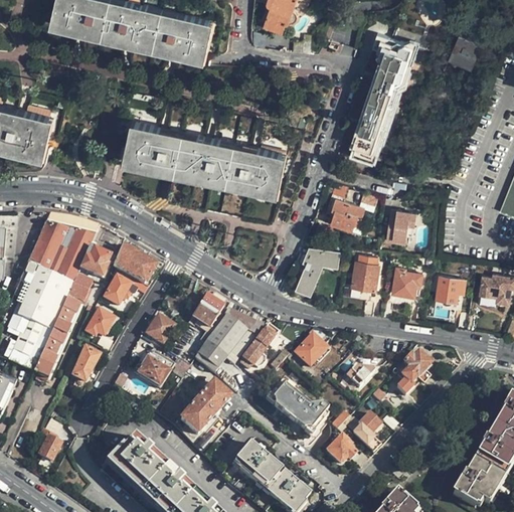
[(214,17),(140,0),(51,0),(46,22),(203,58),(214,17)]
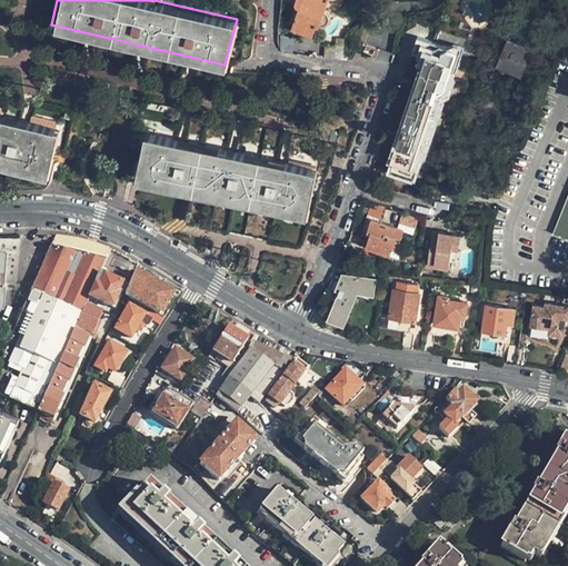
[(327,11),(326,10),(325,9),(322,8),(325,0),(296,0),(297,2),(299,3),(291,26),(310,32),(315,20),(316,21),(317,22),(318,22),(320,22),(324,22),(325,20),(326,19),(327,17),(328,16),(327,13),(327,12),(327,11)]
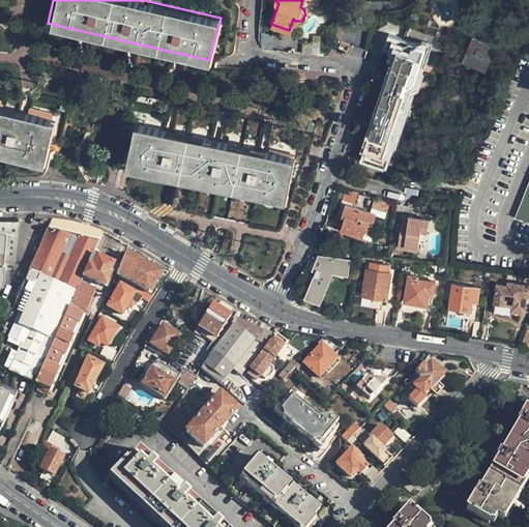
[(386,155),(409,90),(424,44),(413,38),(386,29),(382,45),(384,46),(386,46),(387,47),(388,47),(389,48),(389,49),(389,50),(388,51),(392,57),(362,147),(368,148),(386,155)]
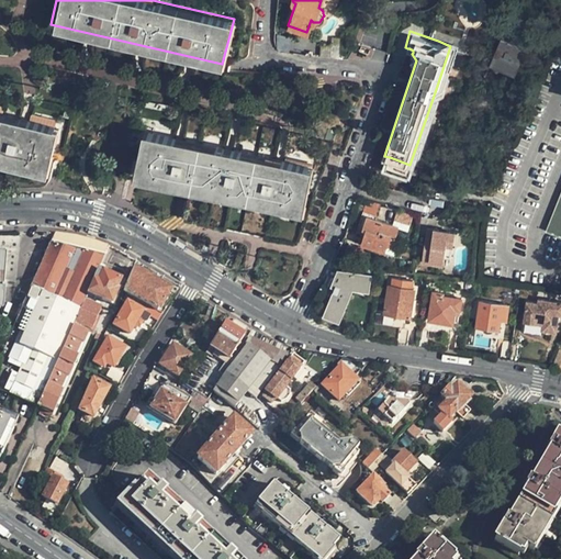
[(450,46),(434,96),(442,90),(458,41),(446,36),(438,41),(450,46)]
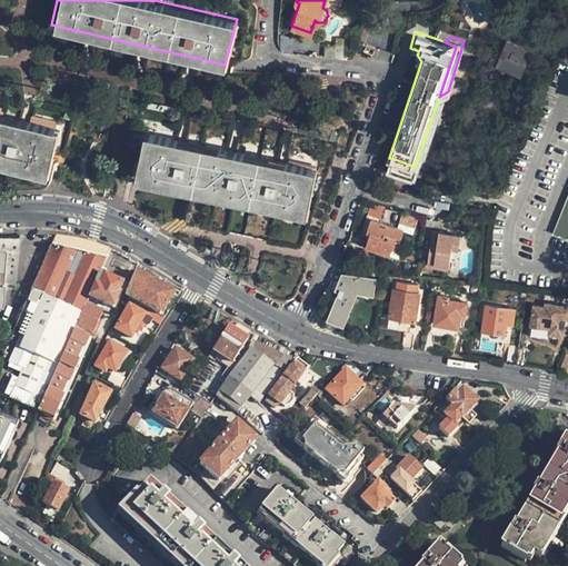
[(519,73),(531,51),(507,38),(495,60),(519,73)]
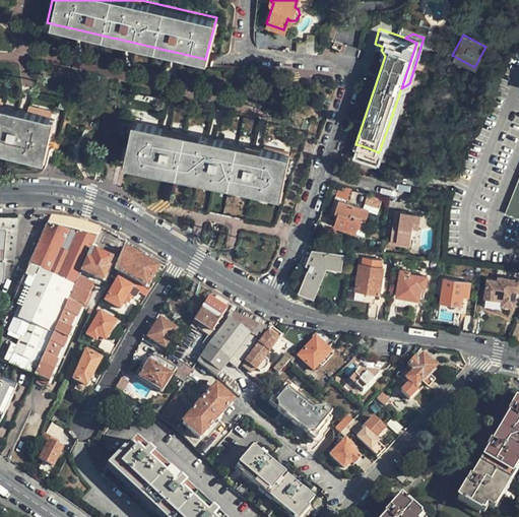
[(0,146),(49,158),(59,117),(0,103),(0,146)]
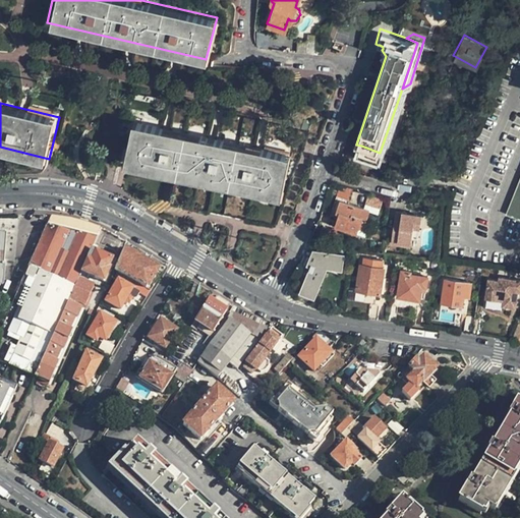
[(278,203),(279,194),(290,155),(130,120),(121,162),(174,173),(172,183),(168,202),(196,207),(275,222),(278,203)]
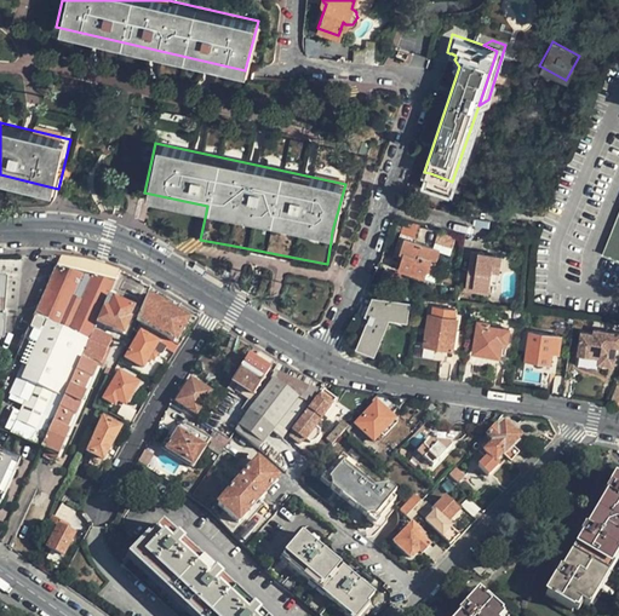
[(452,182),(430,173),(428,183),(450,190),(452,182)]
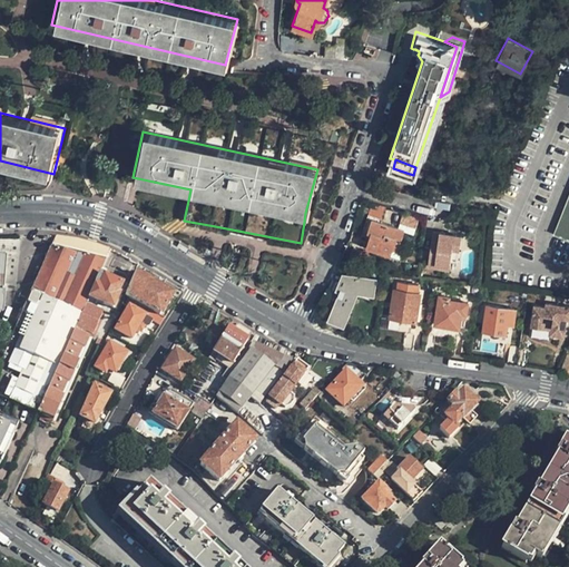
[(568,240),(568,178),(548,232),(568,240)]
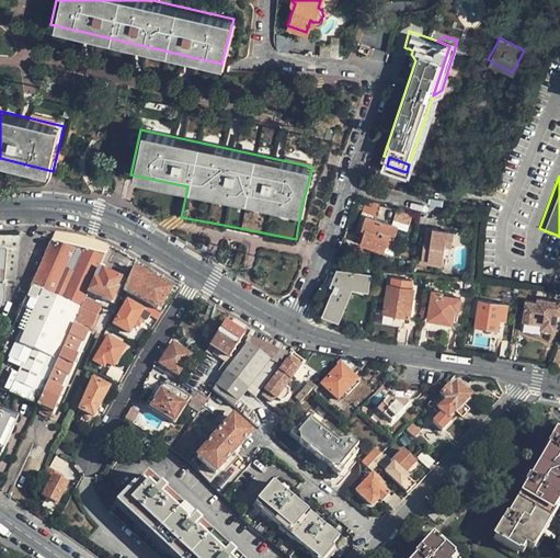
[(390,248),(398,224),(376,217),(377,212),(364,207),(363,207),(356,228),(366,231),(363,240),(390,248)]
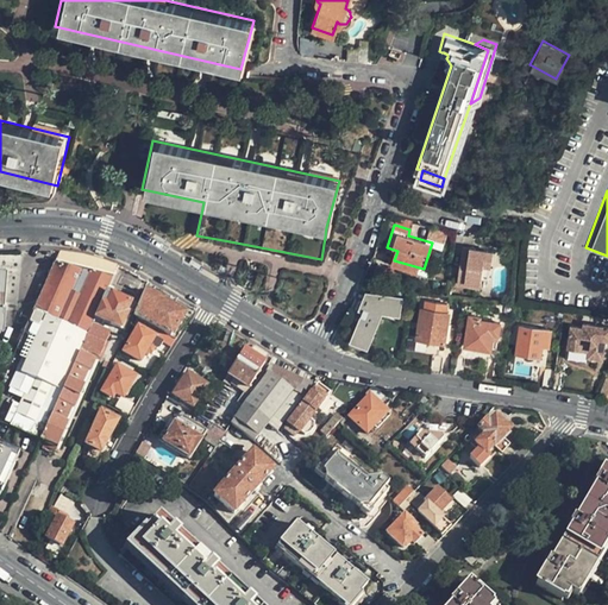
[(480,284),(483,253),(472,252),(474,246),(462,245),(457,282),(480,284)]
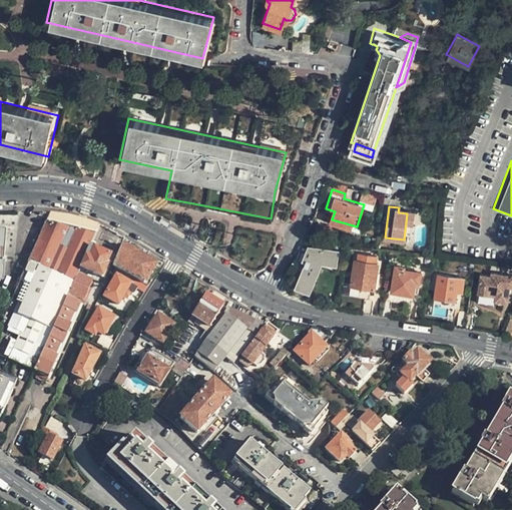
[(95,230),(46,217),(19,277),(28,281),(65,297),(86,248),(88,244),(95,230)]
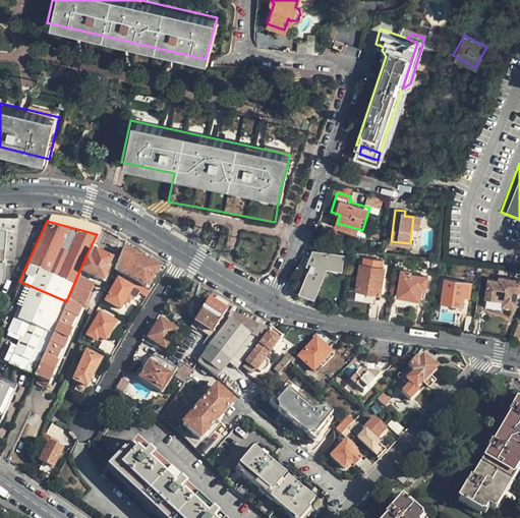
[(114,267),(145,285),(157,267),(123,246),(114,267)]
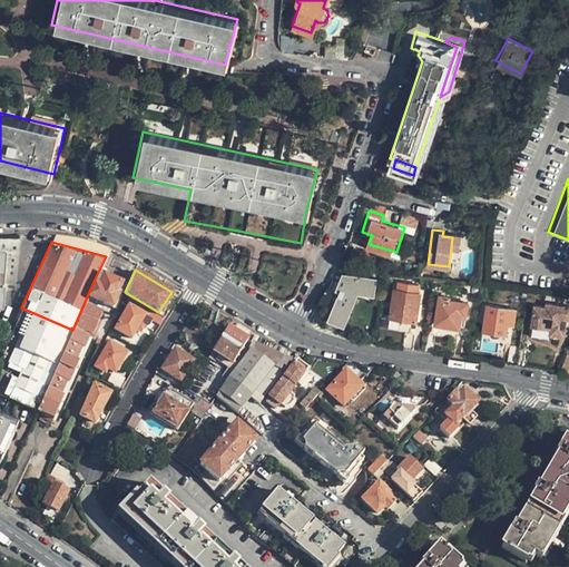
[(343,321),(357,287),(372,290),(373,276),(345,272),(337,291),(340,292),(330,316),(343,321)]
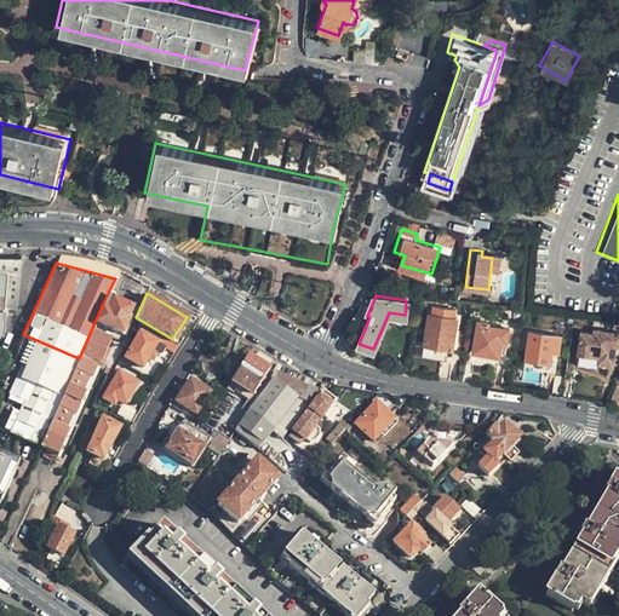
[(104,300),(79,358),(63,395),(40,445),(44,448),(45,445),(58,452),(69,426),(68,426),(73,412),(74,413),(85,389),(84,389),(90,374),(91,375),(96,362),(90,360),(91,355),(101,360),(112,335),(99,330),(103,323),(121,332),(129,317),(126,316),(131,306),(112,298),(110,303),(104,300)]
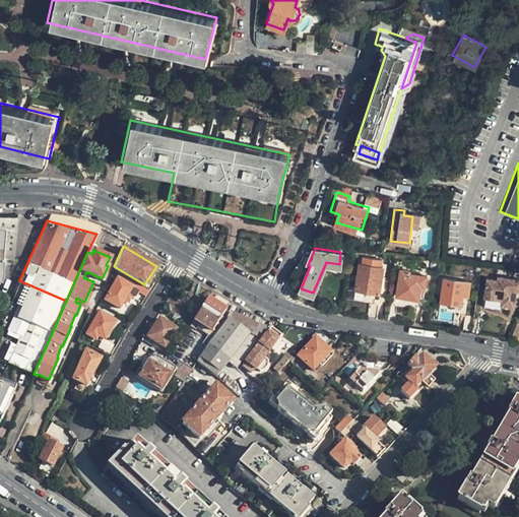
[(378,289),(382,267),(369,266),(368,271),(357,270),(355,286),(378,289)]
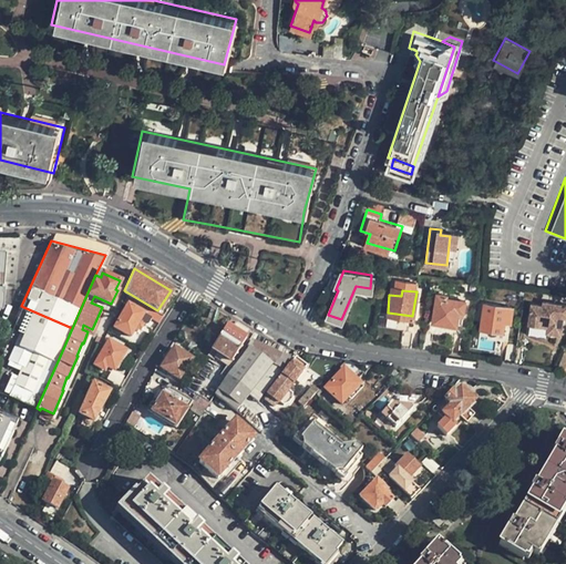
[(456,321),(459,308),(463,309),(465,297),(446,295),(446,291),(436,290),(433,318),(456,321)]
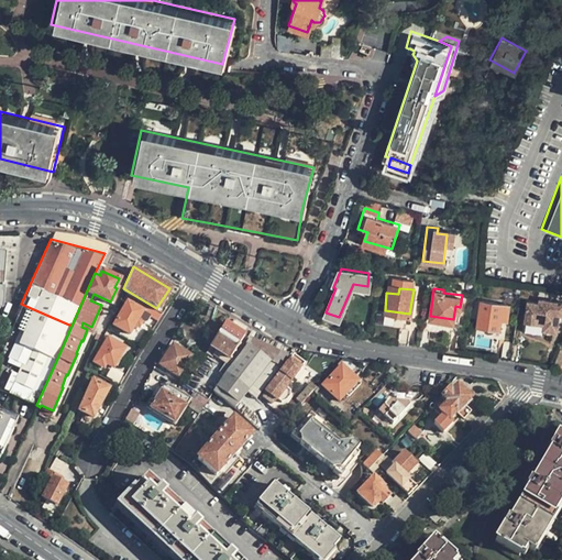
[(528,298),(525,318),(549,321),(549,326),(553,327),(558,328),(560,310),(561,310),(561,298),(538,296),(538,299),(528,298)]
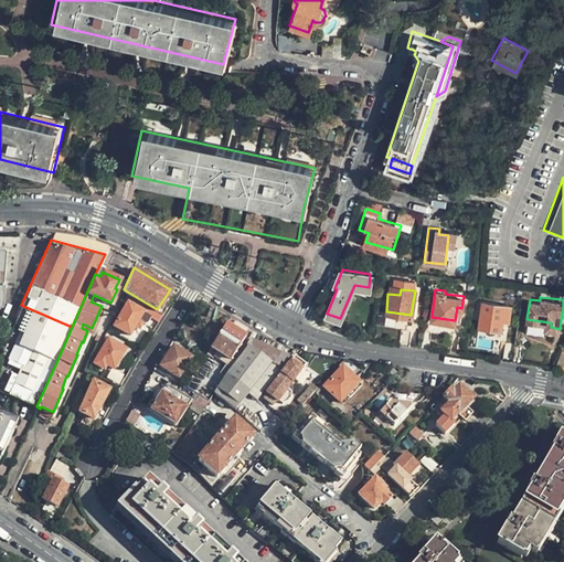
[(509,320),(511,304),(481,299),(478,326),(500,328),(502,319),(509,320)]
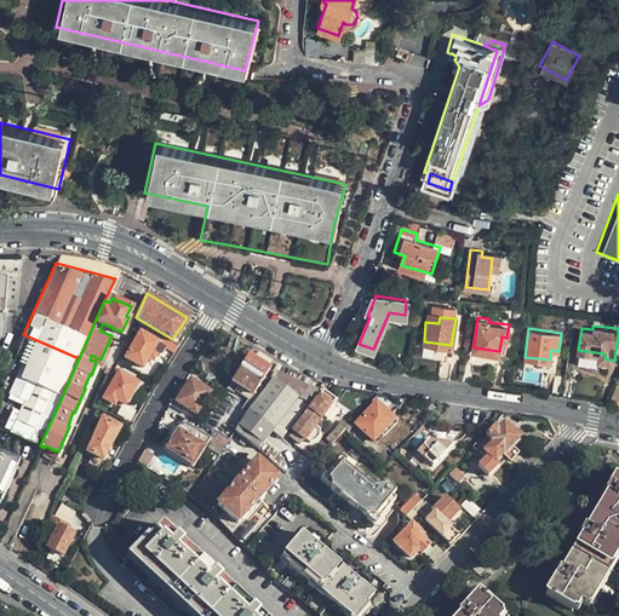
[(142,366),(156,339),(138,329),(124,355),(142,366)]
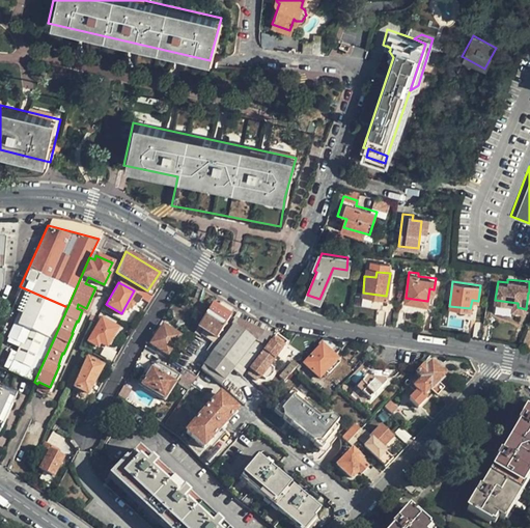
[(67,307),(29,290),(16,321),(54,338),(67,307)]
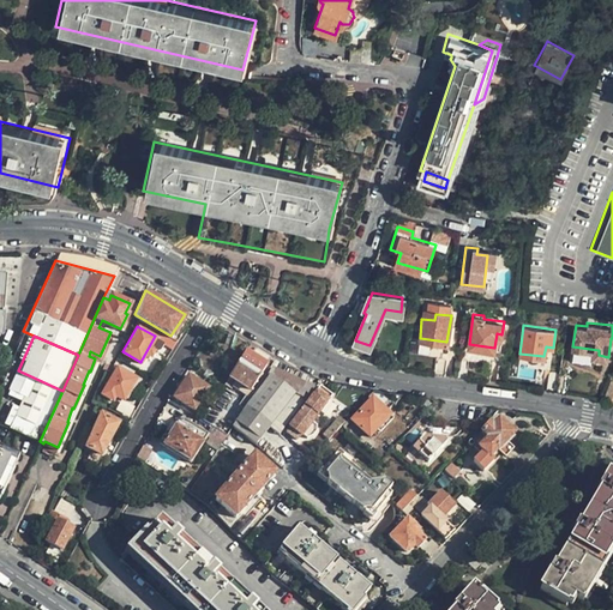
[(599,350),(572,346),(571,355),(604,360),(604,356),(599,355),(599,350)]
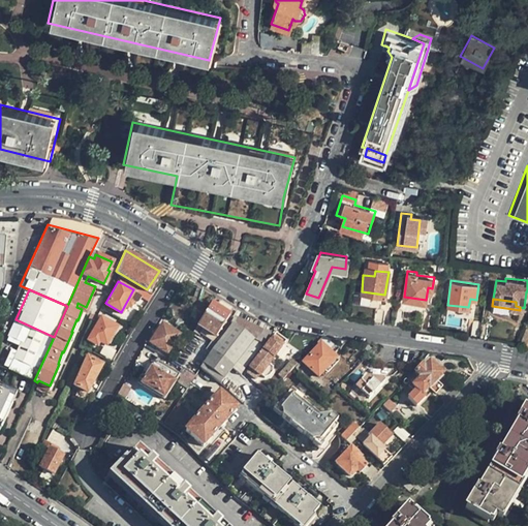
[(229,312),(211,301),(195,323),(215,336),(229,312)]
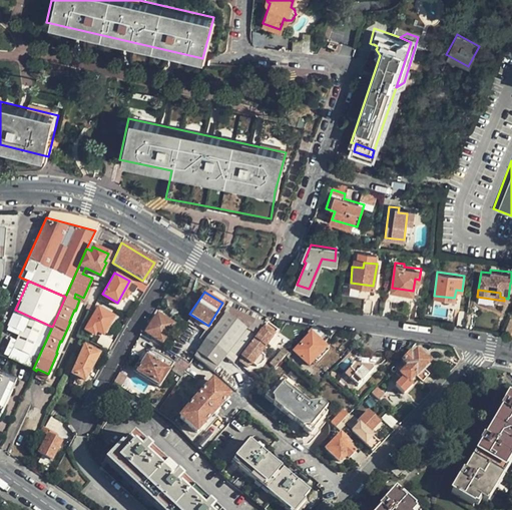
[(363,296),(361,311),(370,312),(372,297),(363,296)]
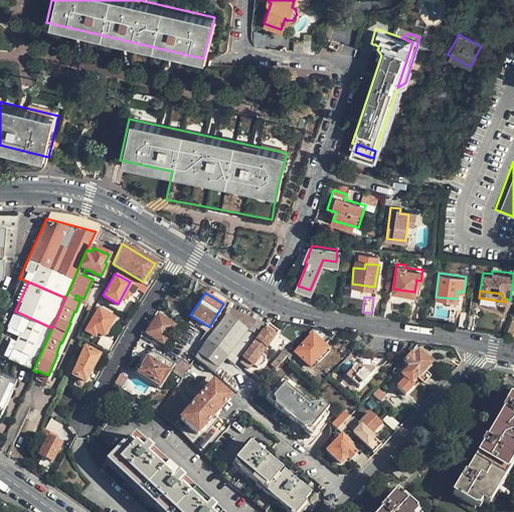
[(384,299),(381,315),(391,316),(393,301),(384,299)]
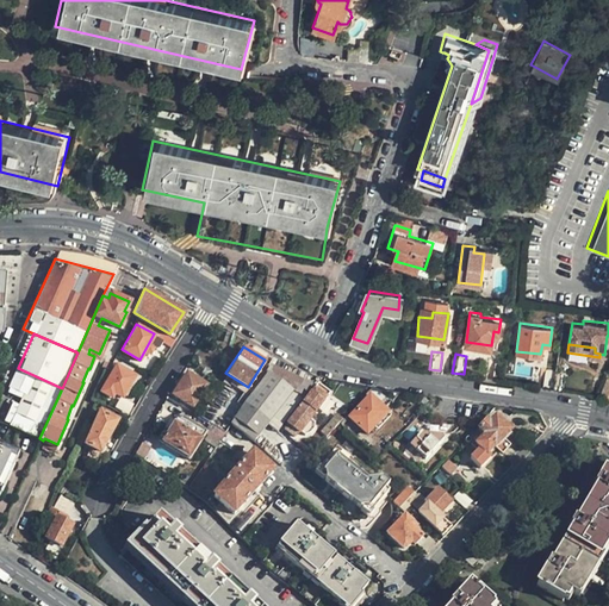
[(116,362),(111,372),(115,374),(112,379),(109,376),(101,388),(101,391),(111,397),(115,392),(122,397),(135,374),(135,373),(116,362)]
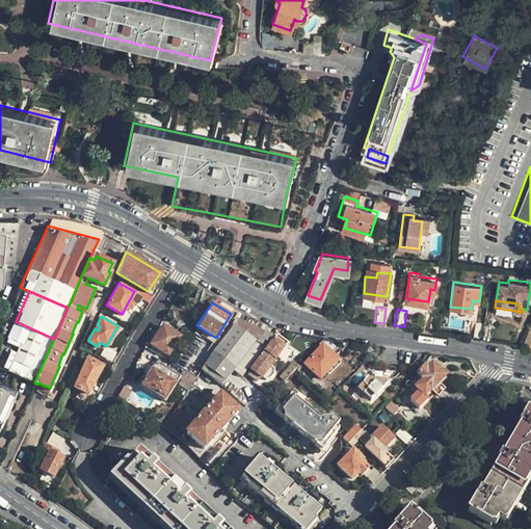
[(242,373),(271,336),(234,319),(205,364),(224,379),(232,369),(240,376),(242,373)]
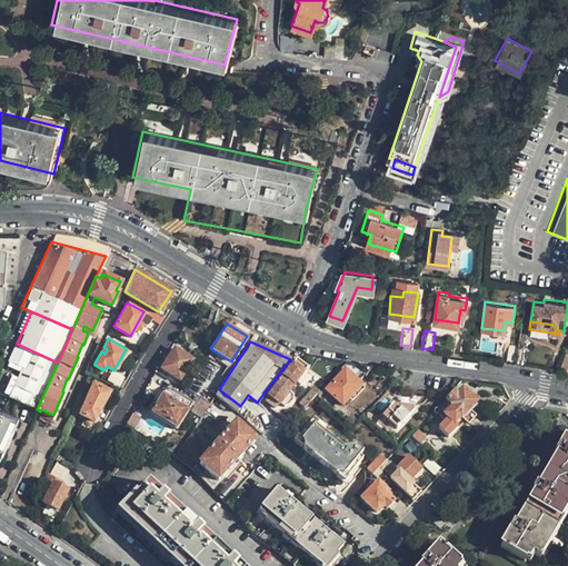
[(516,363),(518,345),(508,344),(506,360),(516,363)]
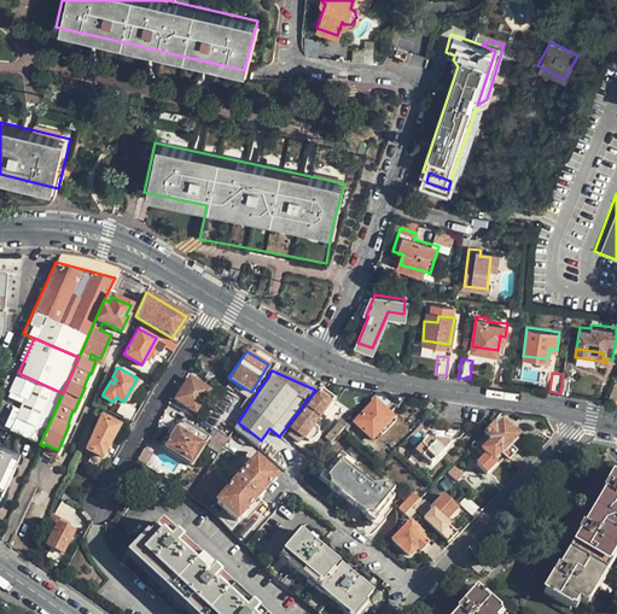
[(574,375),(563,374),(560,393),(570,395),(574,375)]
